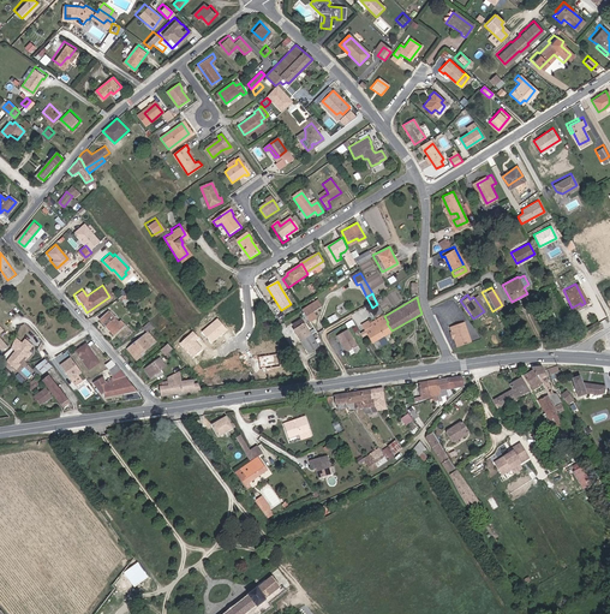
[(320,299),(303,310),(310,322),(318,319),(315,313),(324,307),(320,299)]
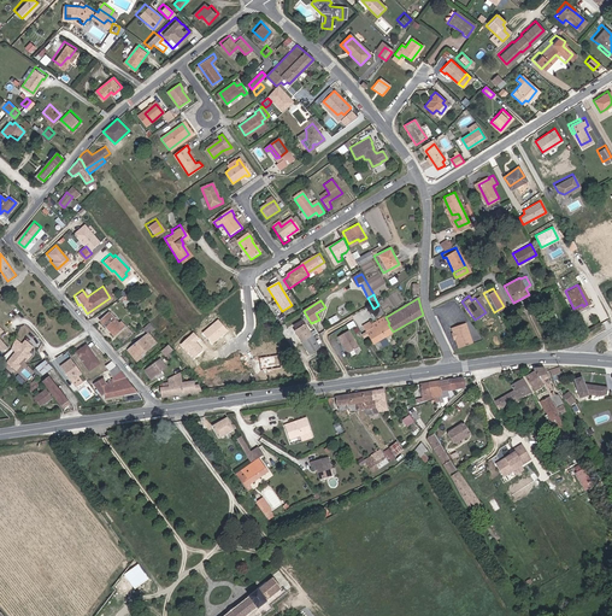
[(117,322),(110,314),(100,322),(113,339),(124,328),(123,326),(121,328),(117,323),(117,322)]
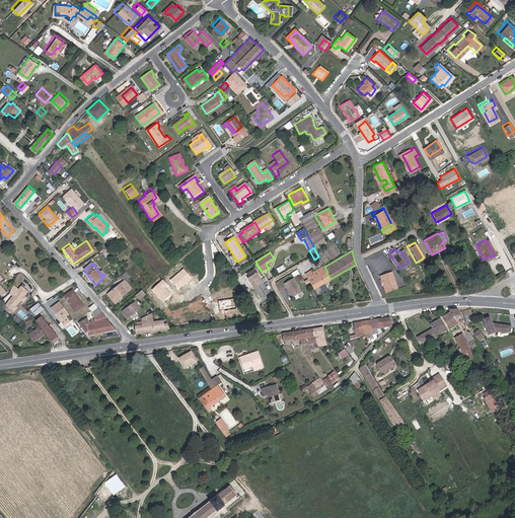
[(314,289),(330,279),(326,273),(327,272),(324,267),(314,273),(312,272),(306,276),(314,289)]
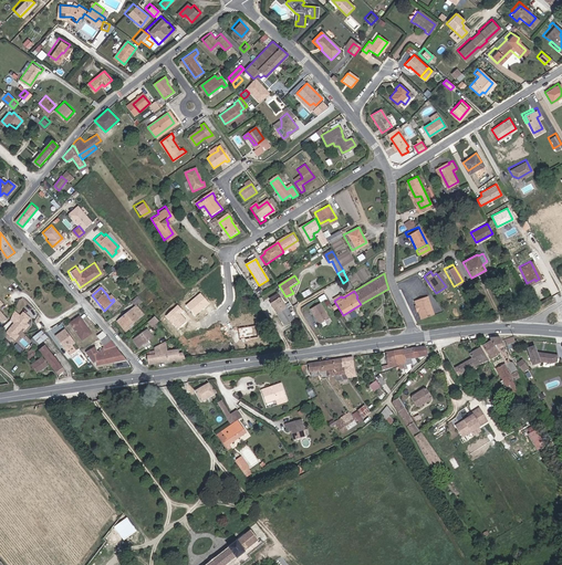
[(279,294),(271,299),(273,303),(281,299),(279,294)]
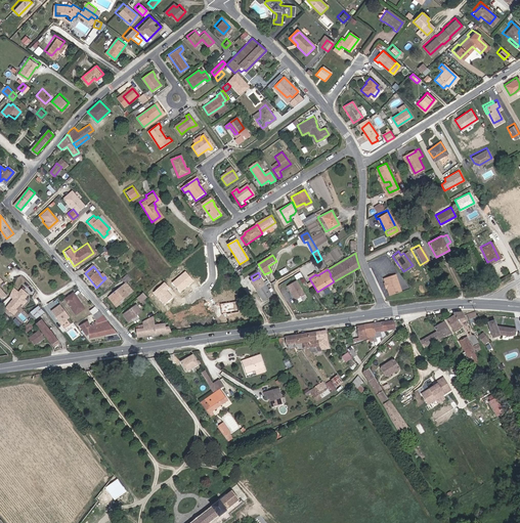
[(184,273),(171,285),(178,293),(191,281),(184,273)]
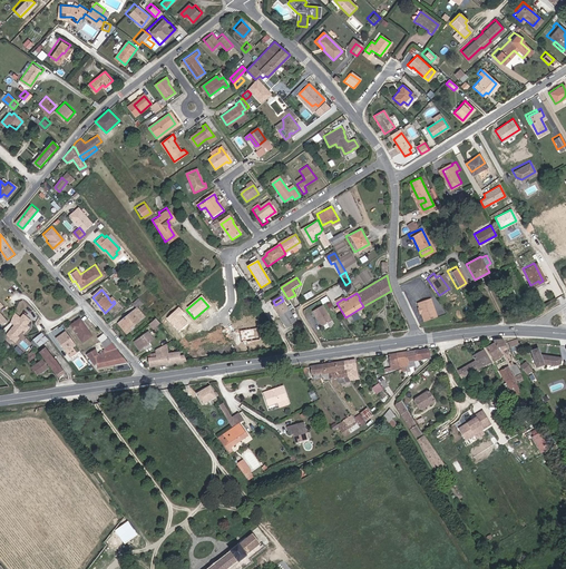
[(275,305),(274,306),(286,329),(296,324),(283,301),(275,305)]
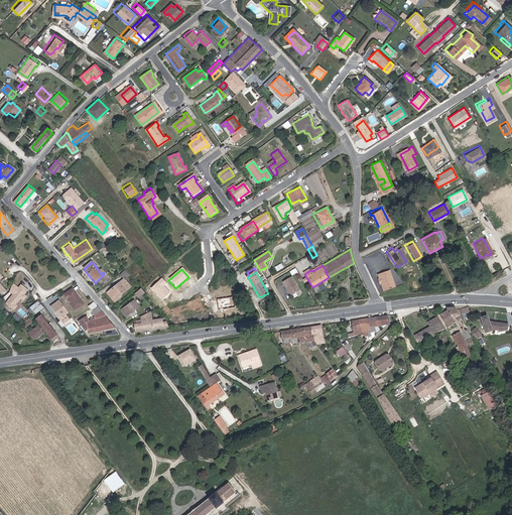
[(389,272),(376,275),(381,292),(394,288),(389,272)]
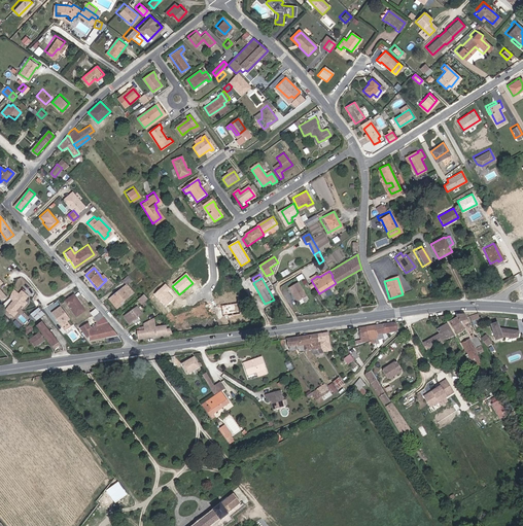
[(303,295),(293,281),(284,287),(292,302),(303,295)]
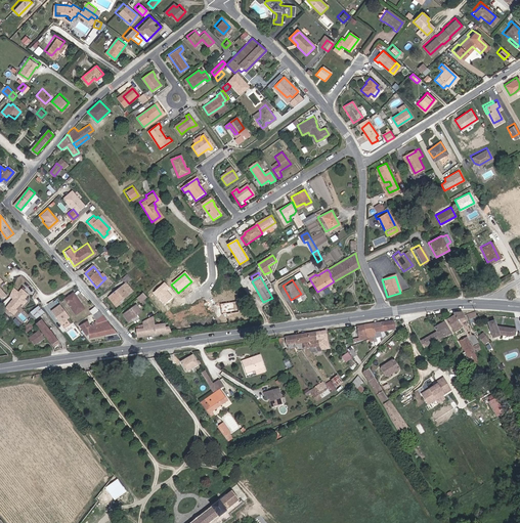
[(131,293),(124,285),(107,299),(116,308),(119,306),(119,303),(131,293)]
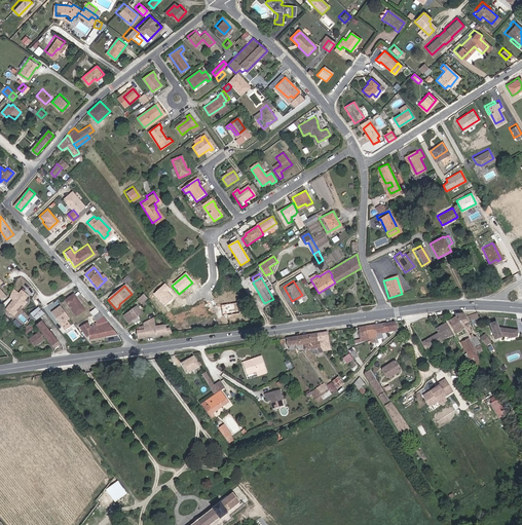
[(160,289),(153,295),(164,307),(172,300),(165,293),(169,290),(163,286),(160,289)]
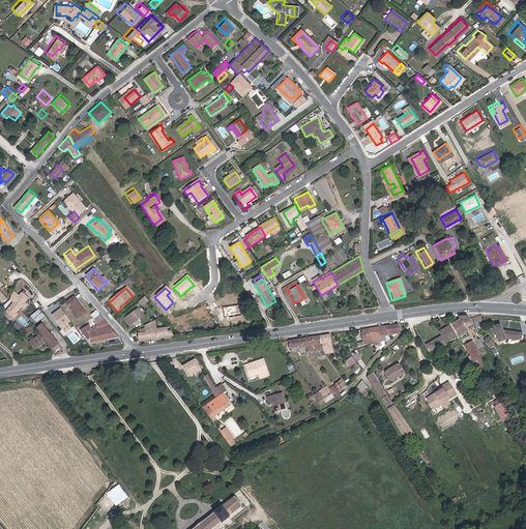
[(22,305),(24,307),(27,303),(25,301),(28,297),(22,292),(19,295),(13,290),(10,298),(13,301),(11,303),(6,311),(16,318),(19,314),(16,312),(22,305)]
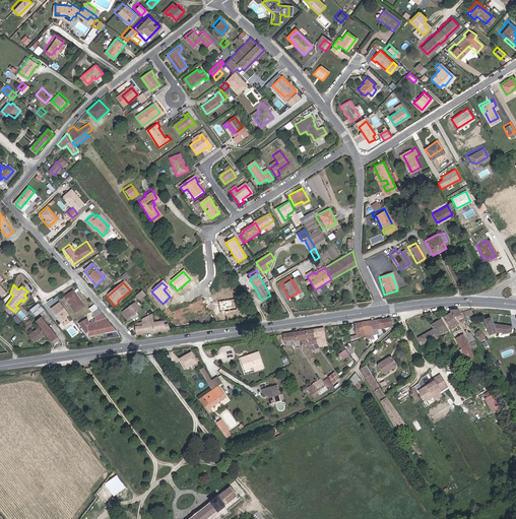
[(142,290),(140,287),(135,293),(141,300),(147,296),(142,290)]
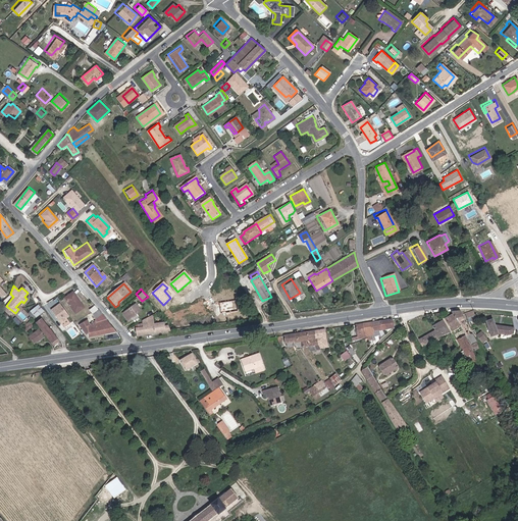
[(74,291),(66,296),(76,312),(85,306),(74,291)]
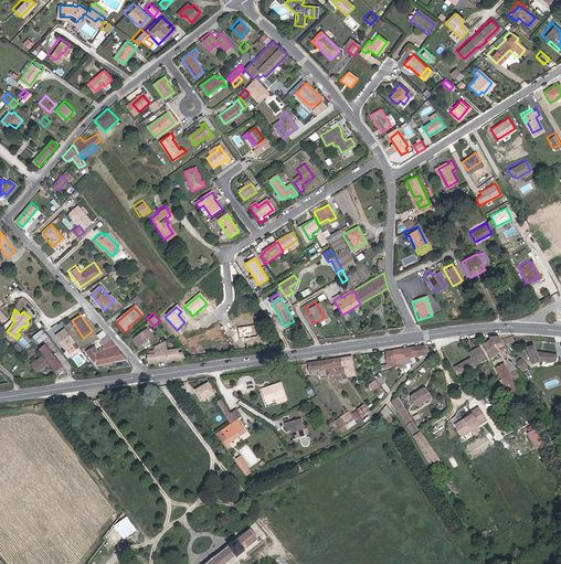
[(62,349),(72,341),(62,327),(51,333),(62,349)]
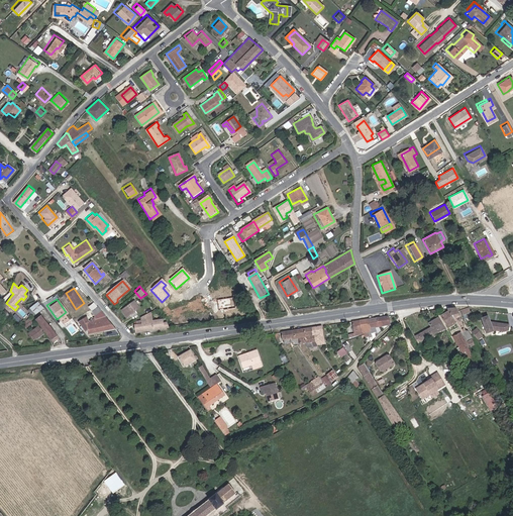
[(232,299),(216,301),(218,312),(234,309),(232,299)]
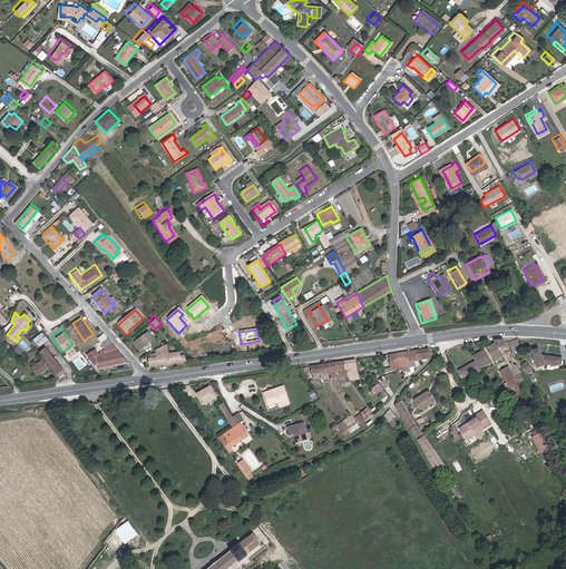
[(150,337),(144,331),(132,344),(138,351),(150,337)]
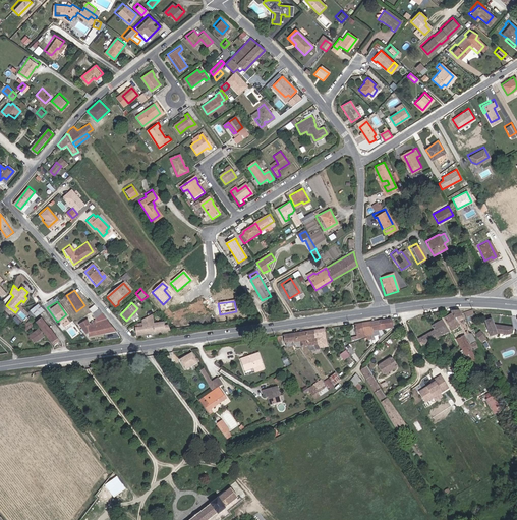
[(91,307),(94,312),(100,309),(95,303),(91,307)]
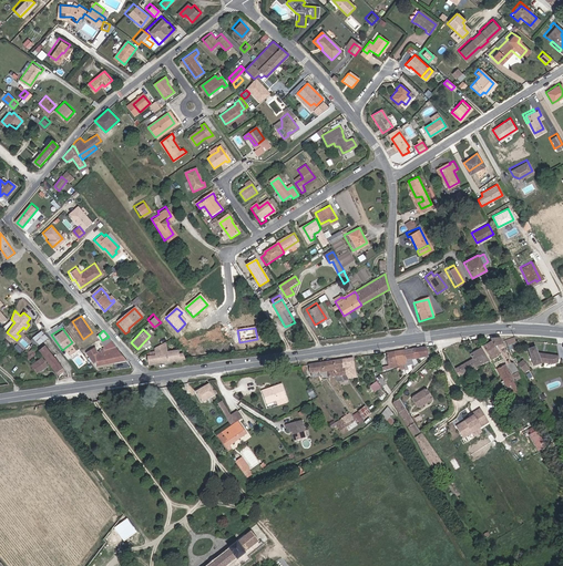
[(17,340),(7,332),(4,335),(14,342),(17,340)]
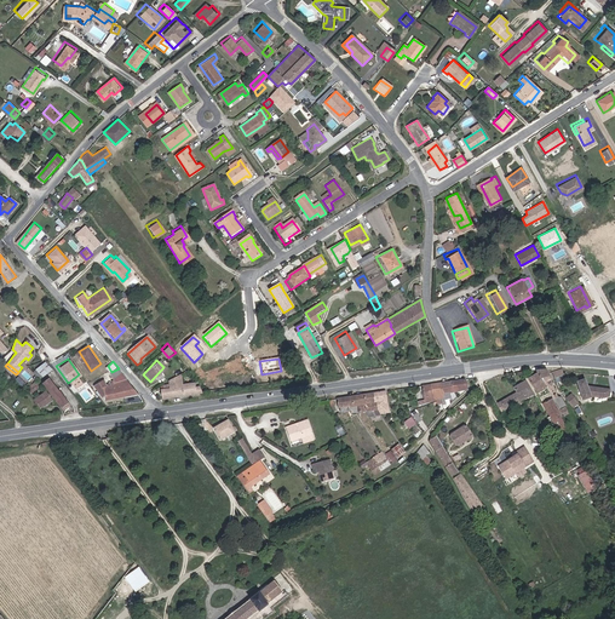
[(42,364),(39,365),(34,370),(40,377),(49,371),(42,364)]
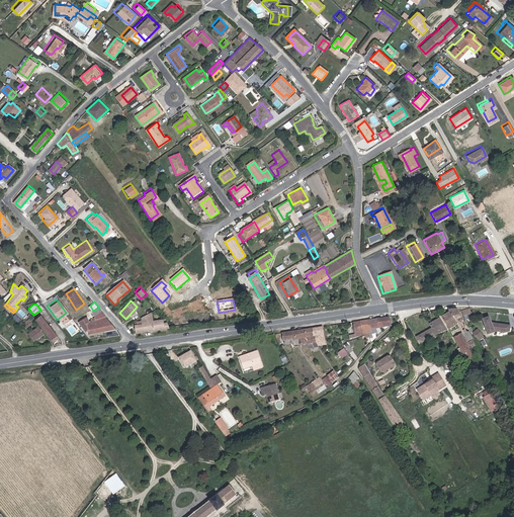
[(99,308),(93,311),(96,314),(95,315),(96,317),(91,320),(88,316),(79,322),(87,332),(89,331),(89,334),(116,329),(110,321),(106,316),(102,312),(99,308)]
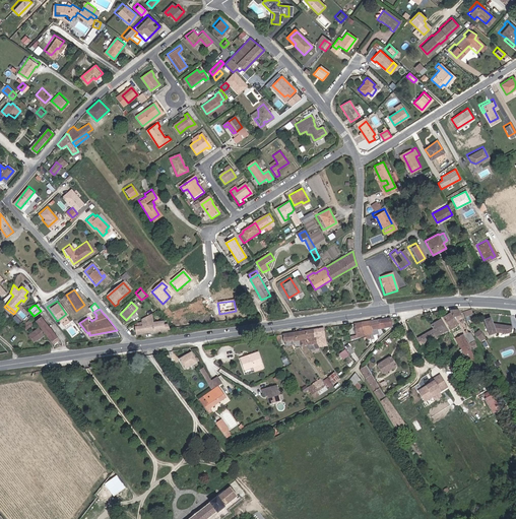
[(467,309),(463,311),(463,312),(466,319),(466,320),(474,317),(471,311),(470,309),(467,309)]
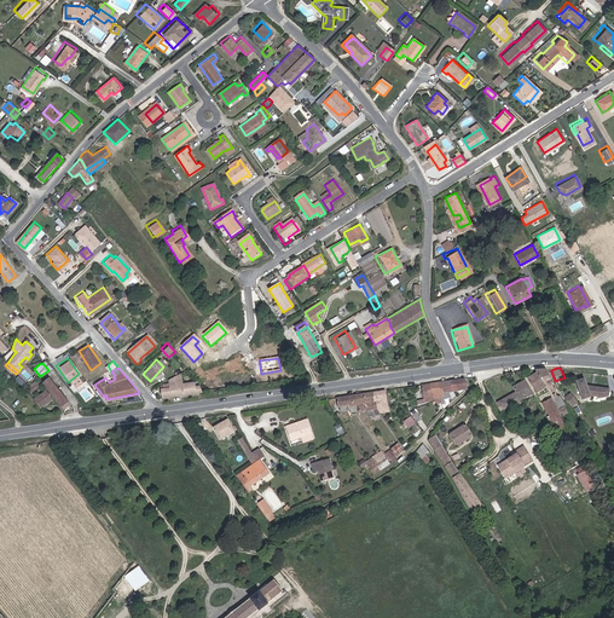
[(33,376),(36,380),(40,376),(34,369),(29,373),(30,373),(33,376)]
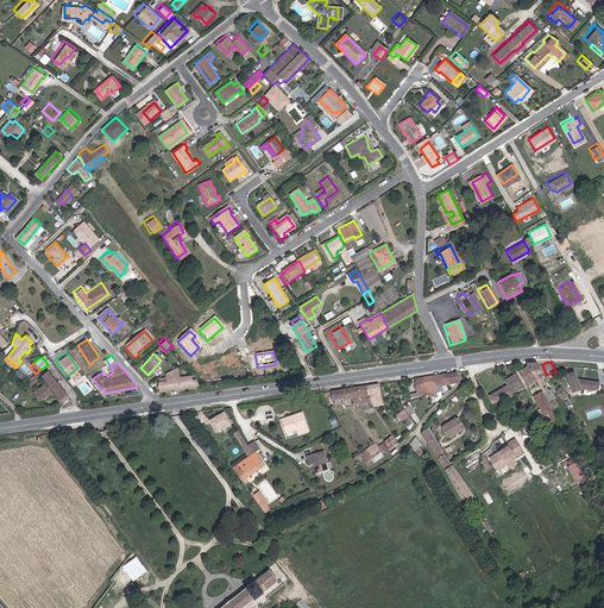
[(557,407),(558,406),(555,399),(549,388),(548,389),(538,363),(533,364),(527,364),(528,367),(528,368),(536,381),(539,386),(541,390),(542,392),(543,395),(546,399),(547,400),(547,401),(552,408),(553,409),(557,407)]
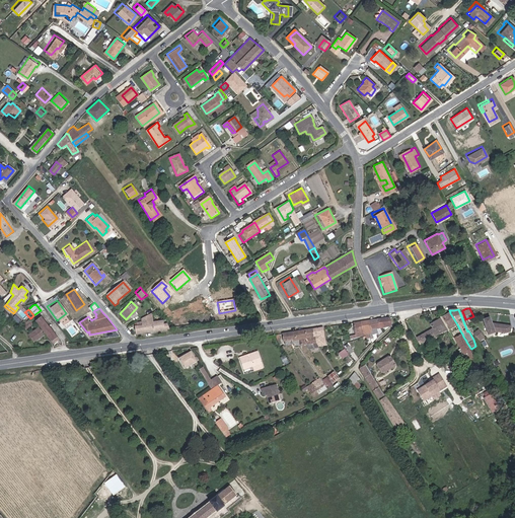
[(457,324),(450,313),(442,317),(444,321),(449,329),(457,324)]
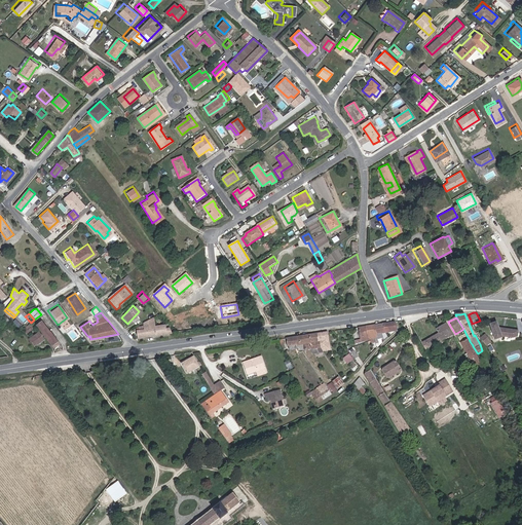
[(51,345),(52,347),(59,342),(39,321),(34,326),(51,345)]
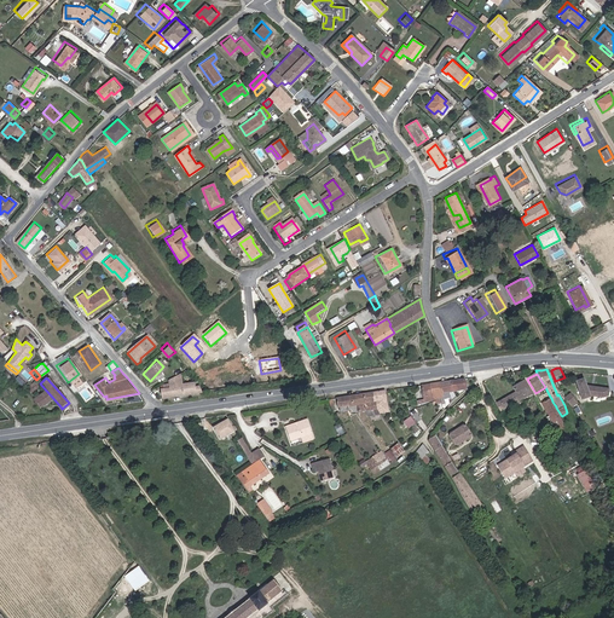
[(184,377),(168,380),(168,385),(164,385),(164,390),(161,391),(162,398),(202,392),(201,386),(196,386),(195,381),(184,382),(184,377)]
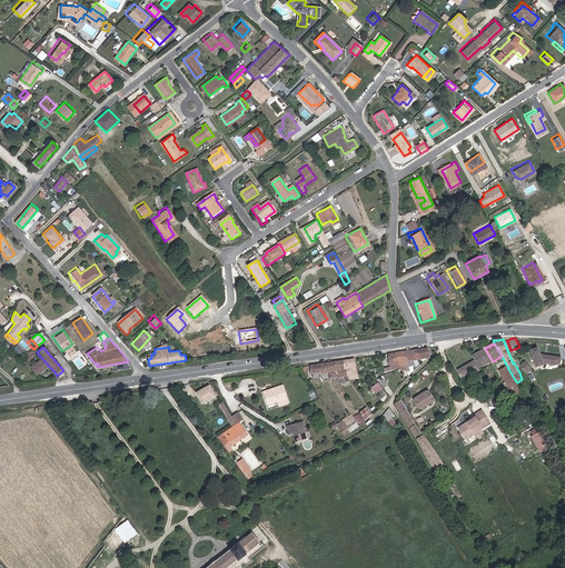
[(559,364),(559,357),(538,354),(536,347),(529,349),(535,367),(543,365),(542,364),(545,364),(548,362),(554,365),(559,364)]
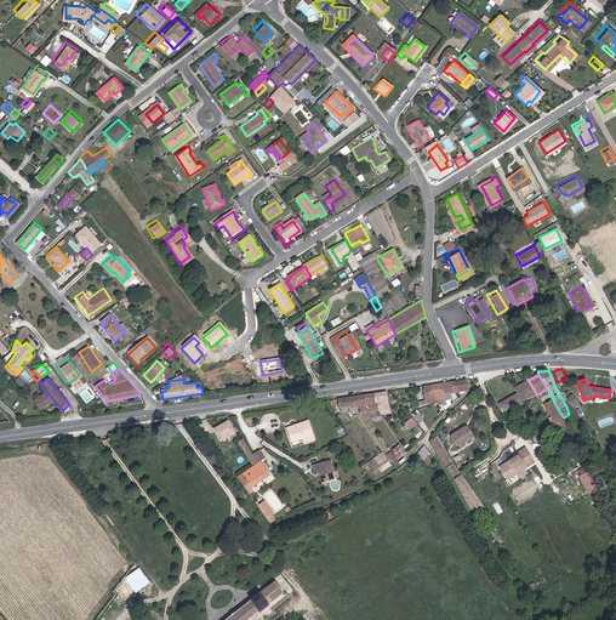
[(444,394),(445,398),(445,399),(440,400),(431,404),(428,404),(429,407),(439,405),(441,410),(444,409),(443,403),(449,402),(450,407),(458,398),(457,393),(463,392),(468,388),(466,380),(441,384),(441,386),(443,388),(443,390),(444,392),(444,394)]
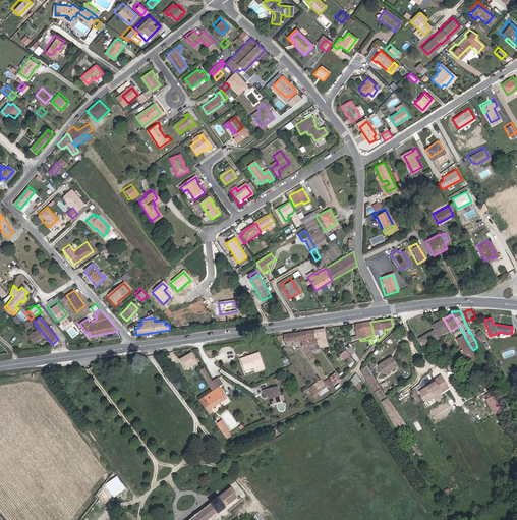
[(438,329),(442,335),(449,331),(447,329),(443,320),(432,327),(434,330),(435,331),(438,329)]
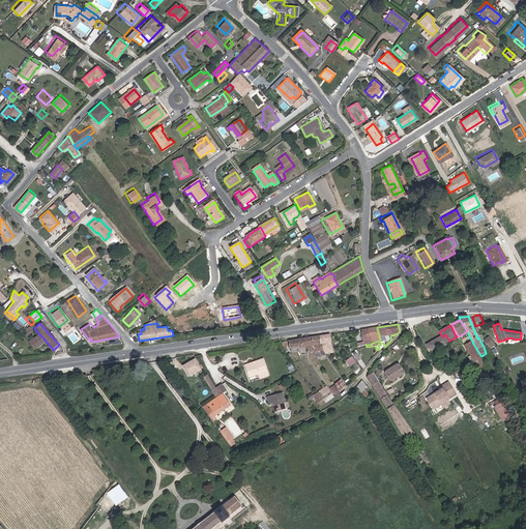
[(374,340),(375,341),(380,340),(379,336),(379,334),(378,332),(378,331),(377,329),(377,327),(368,328),(369,331),(370,338),(374,340)]
